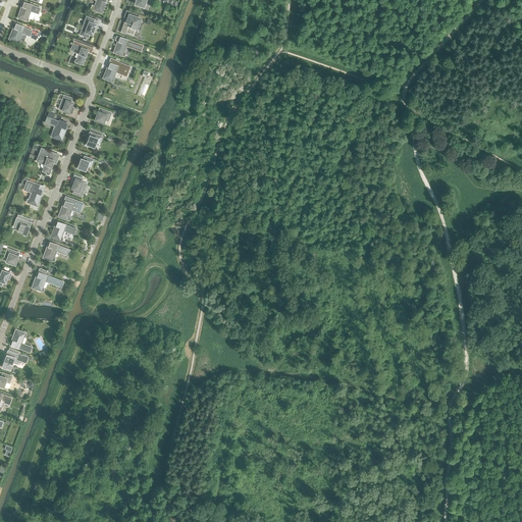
[(96,0),(97,0),(95,6),(92,5),(91,9),(97,11),(102,12),(105,4),(104,4),(105,0),(96,0)]
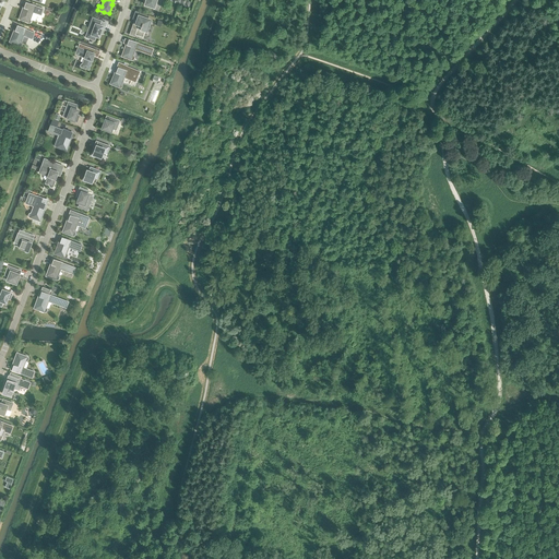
[(26,2),(23,10),(20,19),(24,21),(28,23),(30,23),(31,22),(31,21),(31,20),(30,19),(32,12),(42,15),(44,9),(26,2)]
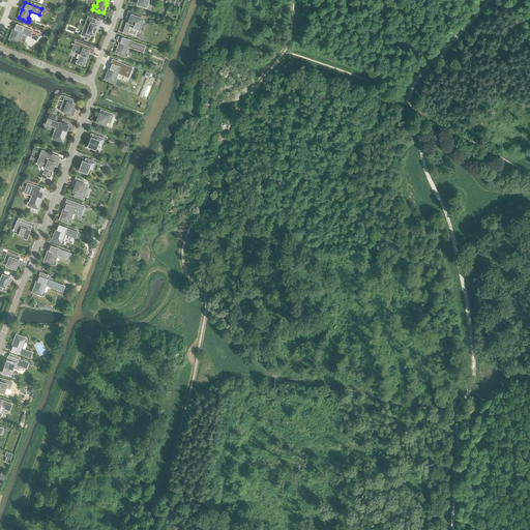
[(140,18),(141,15),(133,11),(128,23),(127,23),(126,26),(125,26),(123,32),(127,34),(128,33),(136,35),(138,29),(139,30),(142,19),(140,18)]
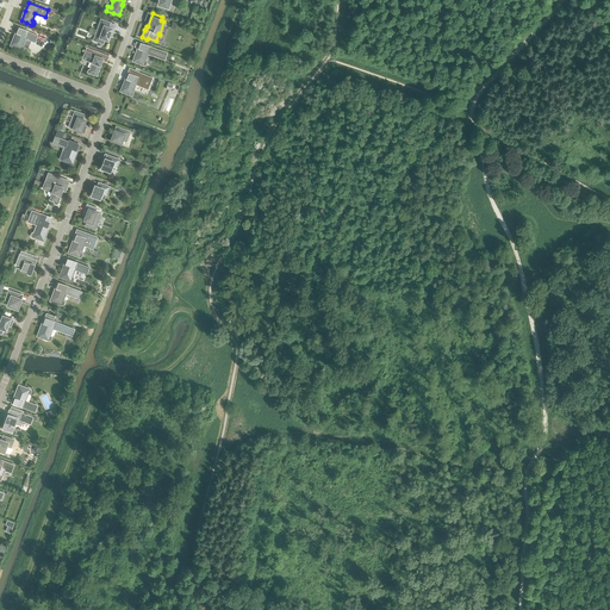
[(101,19),(93,41),(103,43),(105,39),(107,39),(110,33),(112,33),(116,25),(101,19)]
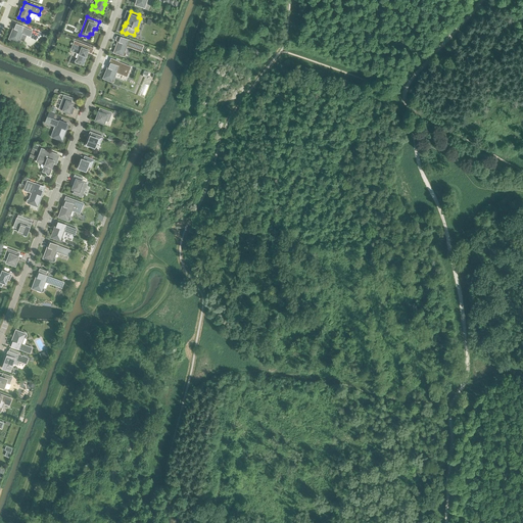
[(13,41),(17,43),(18,43),(19,43),(19,42),(19,41),(19,40),(18,40),(21,33),(30,37),(32,31),(16,24),(13,31),(12,31),(9,39),(14,41),(13,41)]
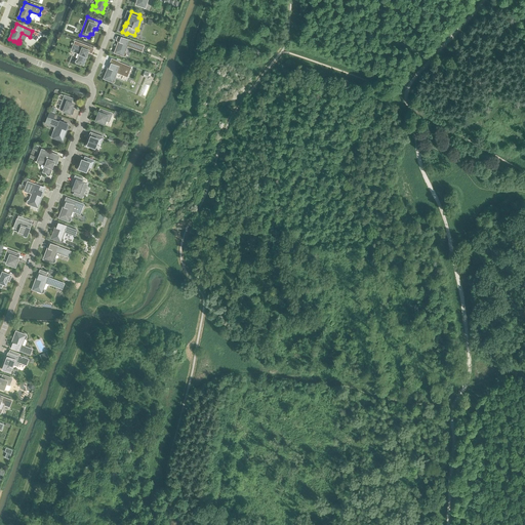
[(142,51),(144,45),(121,37),(119,44),(118,44),(115,52),(119,54),(123,56),(124,56),(125,55),(125,54),(125,53),(124,53),(126,46),(142,51)]
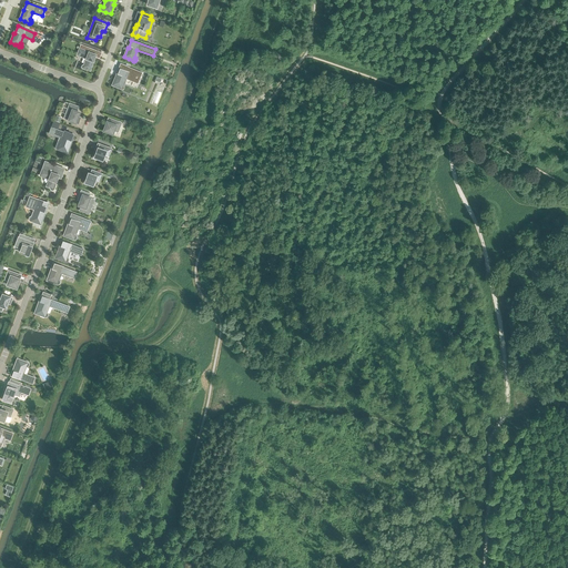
[(94,54),(95,51),(81,44),(77,54),(87,59),(84,64),(83,64),(82,64),(82,66),(81,67),(82,68),(87,70),(87,69),(90,70),(94,58),(93,58),(95,54),(94,54)]
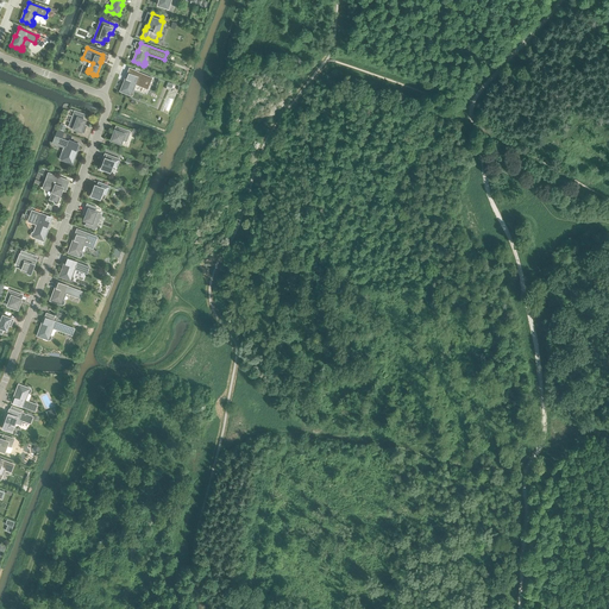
[(129,74),(125,82),(125,81),(120,90),(126,93),(126,94),(130,95),(131,95),(132,95),(132,94),(133,93),(132,93),(132,92),(135,85),(148,89),(152,77),(137,71),(136,76),(129,74)]
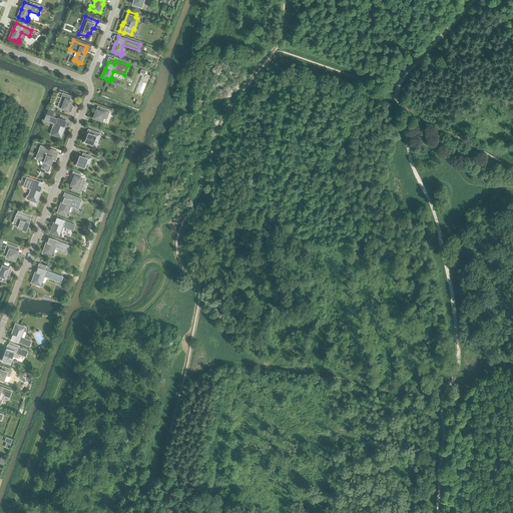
[(62,108),(70,111),(71,108),(69,107),(71,101),(69,100),(70,96),(63,93),(58,106),(62,108)]
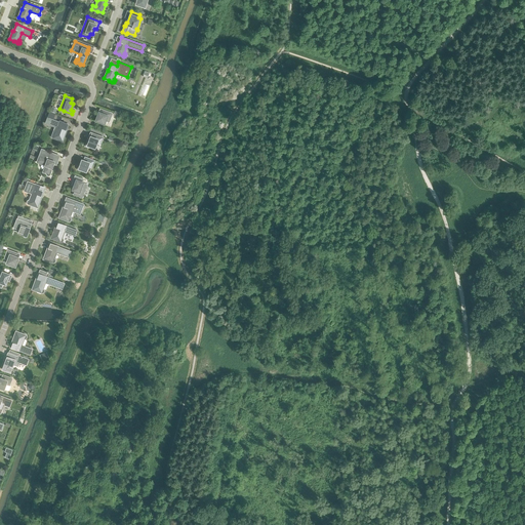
[(109,121),(112,113),(103,110),(101,113),(98,113),(95,120),(104,123),(105,120),(109,121)]
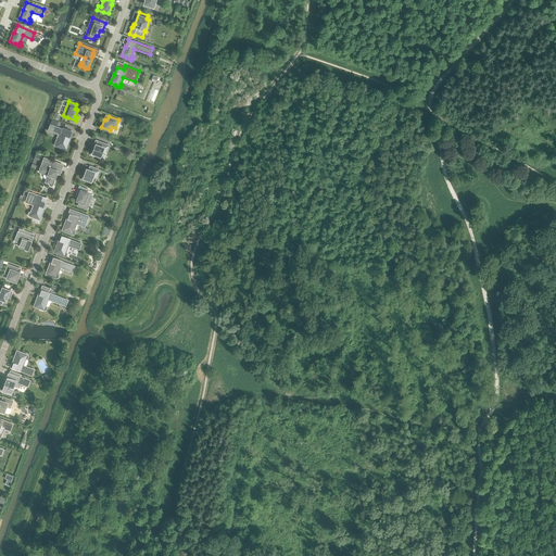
[(55,146),(57,147),(60,148),(61,147),(65,149),(68,140),(72,131),(65,128),(64,129),(50,124),(48,130),(61,135),(58,141),(57,141),(55,141),(55,142),(54,143),(54,144),(55,146)]
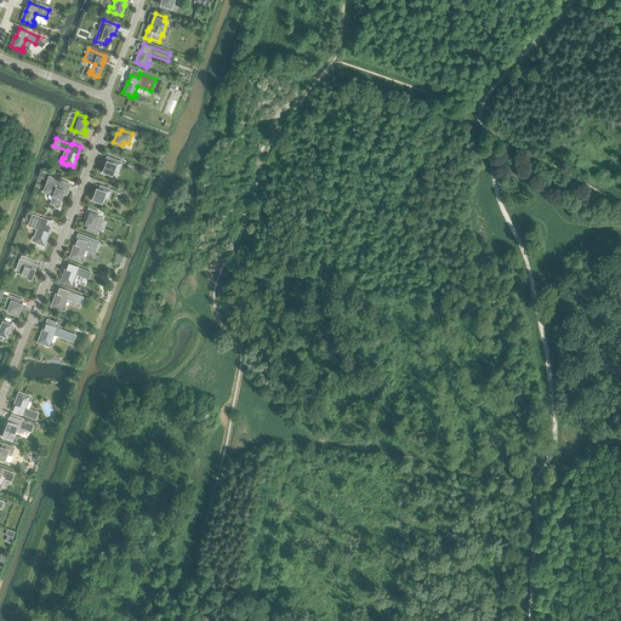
[(107,172),(112,175),(114,169),(118,171),(121,163),(108,158),(107,161),(104,166),(103,166),(102,170),(102,172),(102,174),(103,174),(104,175),(106,175),(107,174),(107,172)]
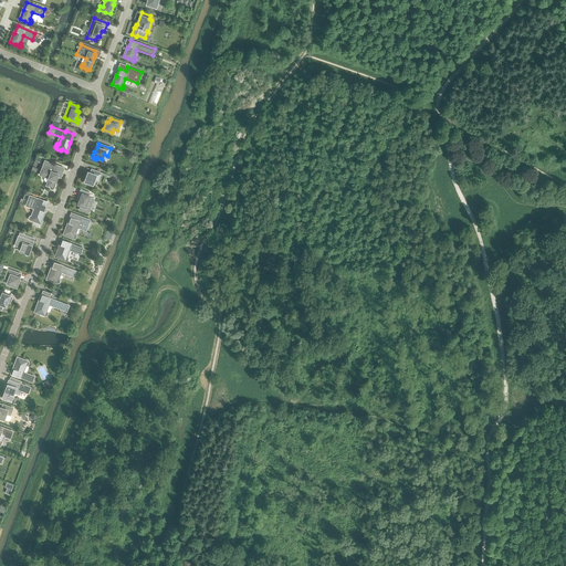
[(54,184),(56,178),(58,174),(60,167),(44,160),(40,175),(46,177),(48,180),(46,185),(50,187),(50,188),(51,188),(51,189),(52,189),(53,189),(54,188),(55,185),(54,184)]
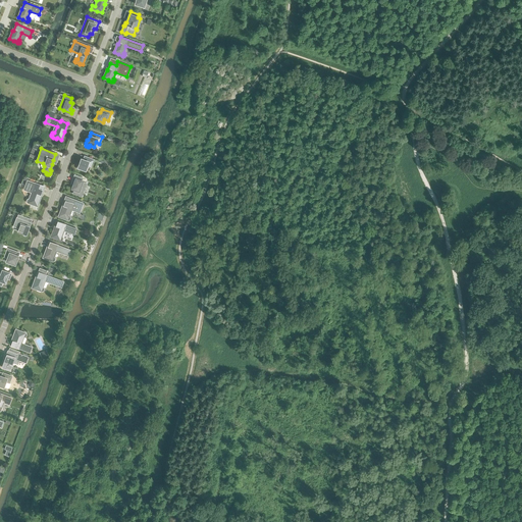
[(81,159),(80,163),(79,162),(76,166),(76,167),(77,168),(77,169),(79,169),(80,169),(81,169),(82,168),(86,169),(88,165),(91,166),(93,159),(84,156),(83,159),(81,159)]
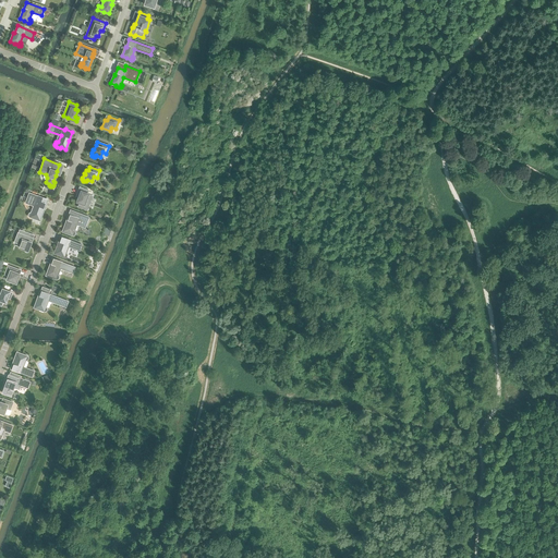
[(80,186),(77,194),(80,195),(77,202),(80,203),(79,206),(86,209),(92,196),(87,194),(87,193),(88,190),(80,186)]
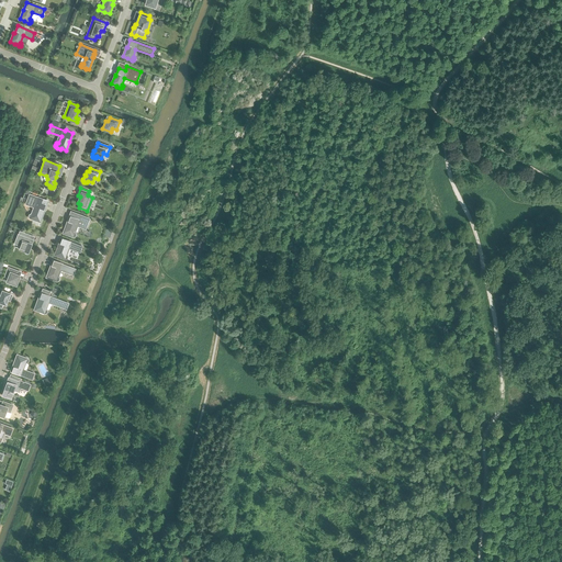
[(34,220),(40,222),(43,212),(42,212),(46,200),(30,194),(25,204),(34,208),(32,214),(31,214),(30,214),(29,215),(29,216),(29,217),(29,218),(30,218),(34,221),(34,220)]
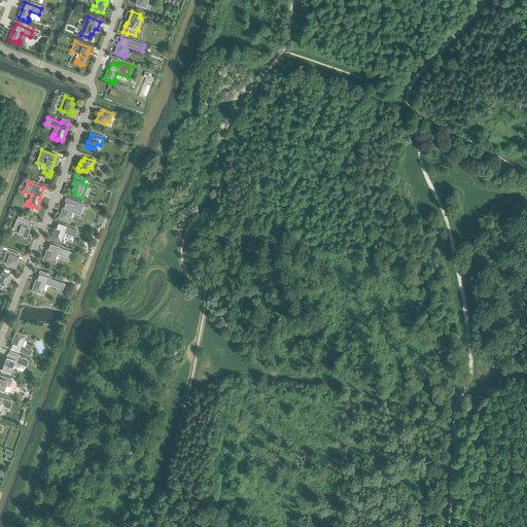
[(63,210),(60,218),(64,220),(68,222),(69,222),(70,222),(71,221),(71,220),(71,219),(70,218),(72,212),(80,215),(84,205),(73,201),(72,205),(66,203),(65,207),(64,207),(63,210)]
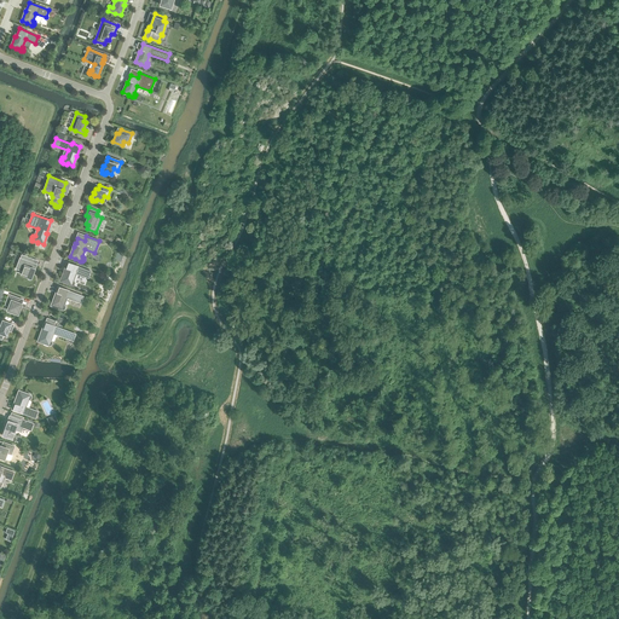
[(32,278),(33,276),(32,275),(34,268),(32,267),(35,259),(22,254),(16,268),(23,271),(21,275),(28,277),(28,278),(28,279),(29,279),(30,279),(32,278)]
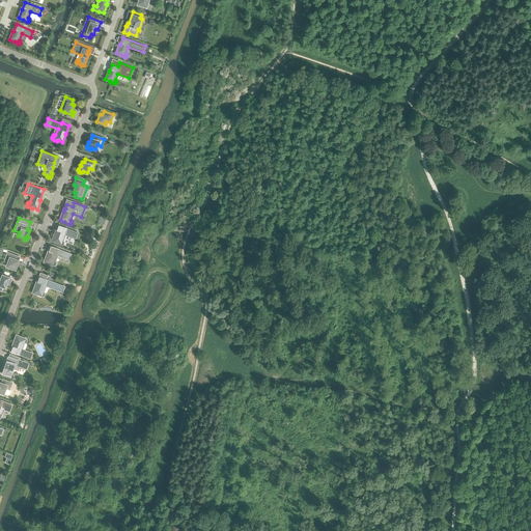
[(63,244),(63,243),(63,242),(63,241),(62,241),(64,234),(76,239),(78,232),(59,225),(56,232),(55,232),(52,241),(57,243),(60,245),(61,245),(62,245),(63,244)]
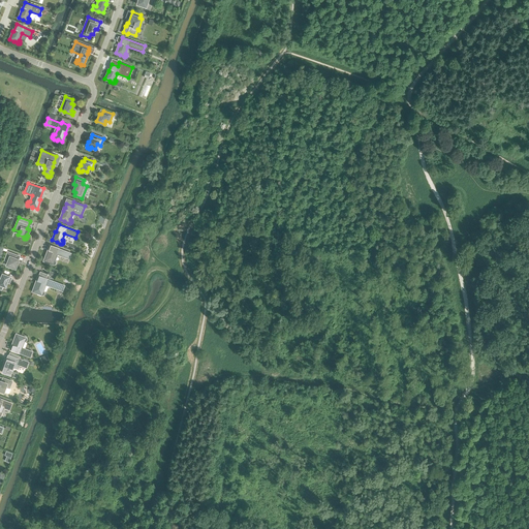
[(69,258),(71,253),(51,245),(49,252),(48,252),(44,260),(49,262),(49,263),(53,265),(54,265),(55,265),(56,263),(56,262),(56,261),(55,260),(54,260),(57,254),(69,258)]
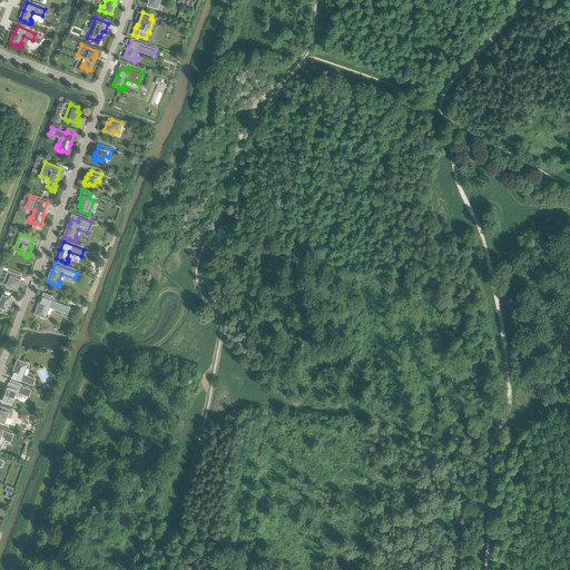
[(7,285),(16,288),(19,279),(17,278),(18,275),(8,272),(5,281),(9,282),(7,285)]
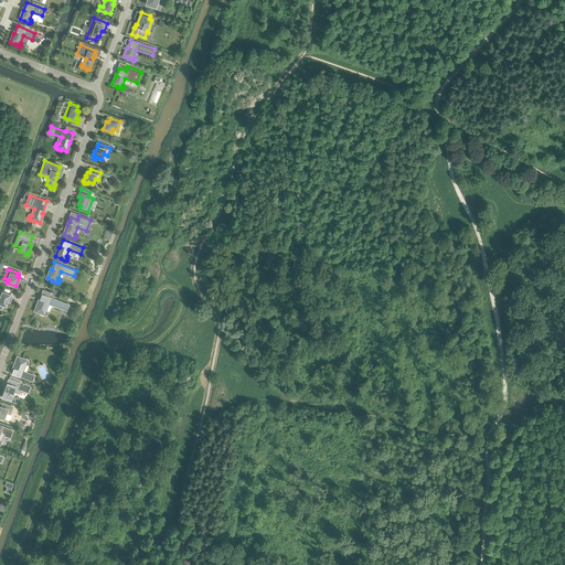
[(35,311),(40,312),(40,313),(44,316),(45,316),(46,315),(48,315),(48,313),(48,312),(46,311),(45,310),(49,304),(66,311),(68,305),(55,299),(59,291),(54,289),(52,294),(43,290),(40,302),(39,302),(35,311)]
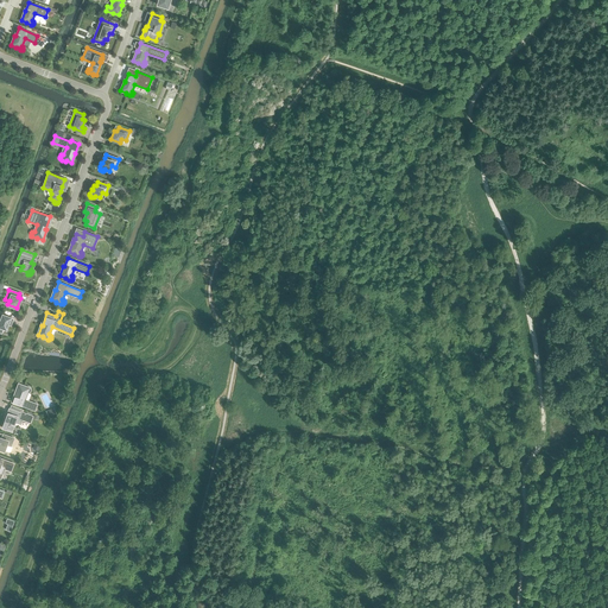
[(0,331),(1,333),(4,328),(6,329),(8,322),(11,323),(13,318),(2,315),(1,321),(0,320),(0,331)]
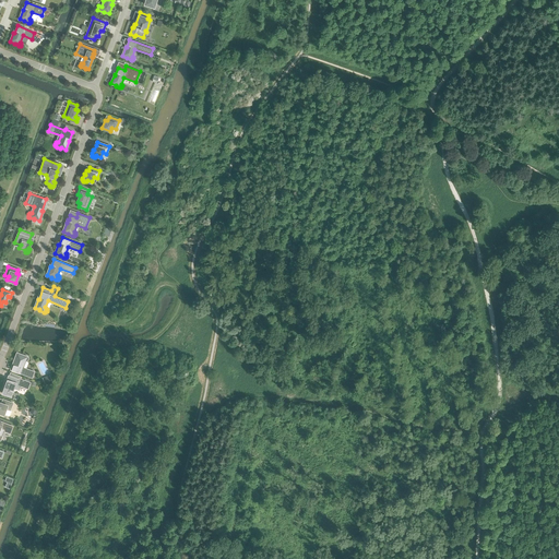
[(18,353),(14,363),(12,370),(32,378),(34,371),(23,367),(25,360),(26,361),(27,360),(27,359),(28,358),(28,357),(27,356),(26,356),(23,354),(22,355),(18,353)]
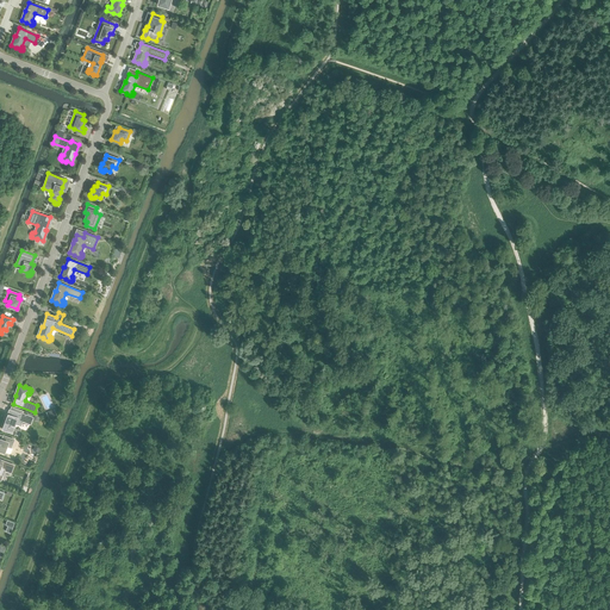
[(31,422),(32,417),(24,415),(23,414),(22,415),(20,415),(12,411),(11,415),(8,414),(6,421),(5,419),(4,423),(4,424),(4,425),(5,425),(6,425),(7,425),(7,424),(13,427),(16,423),(29,428),(30,423),(31,422)]
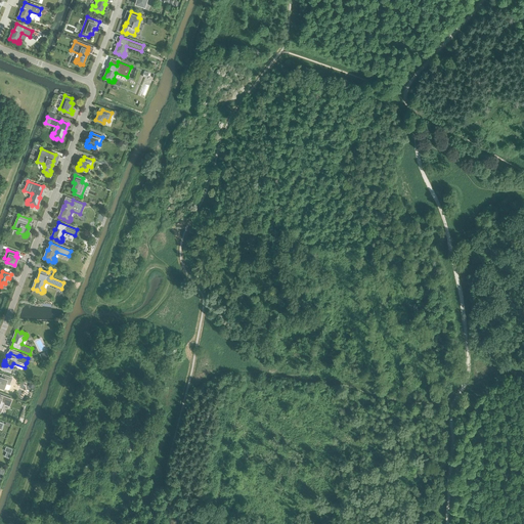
[(0,386),(4,388),(7,390),(9,389),(10,385),(9,385),(11,378),(2,375),(1,378),(0,377),(0,386)]
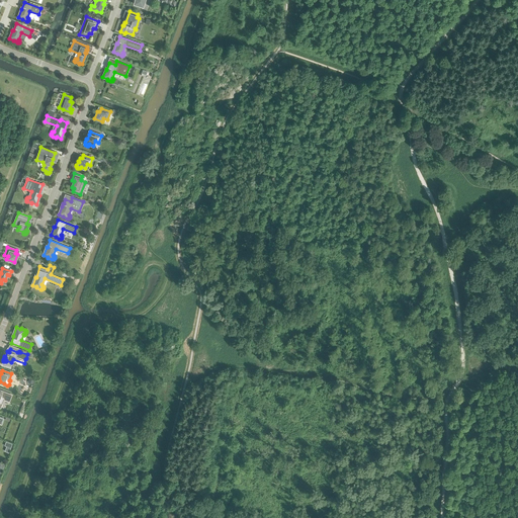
[(0,407),(3,399),(9,401),(11,395),(0,390),(0,407)]
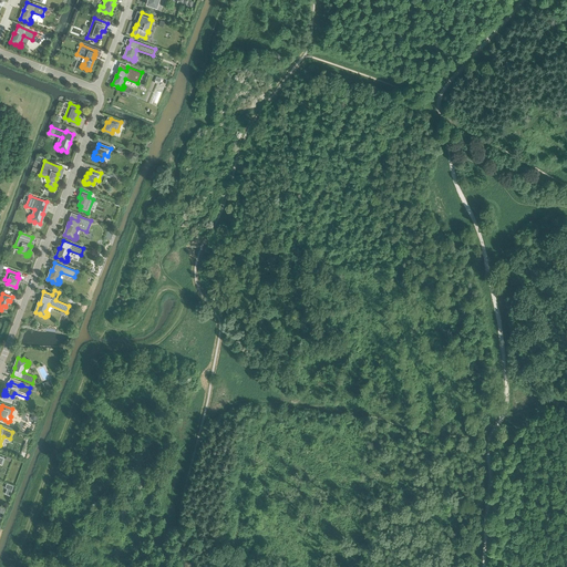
All buildings are outlined.
